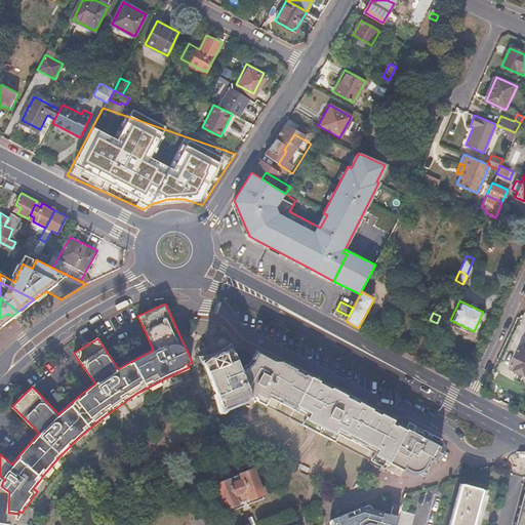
[(419,342),(417,341),(411,356),(419,361),(430,339),(422,335),(419,342)]
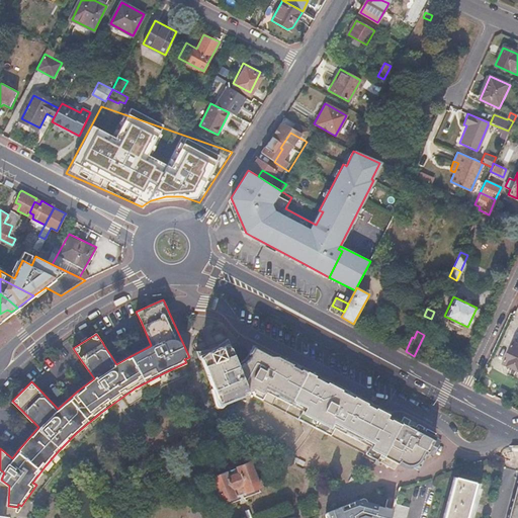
[(408,426),(402,423),(255,346),(249,356),(244,361),(239,364),(230,339),(225,343),(221,346),(216,348),(210,350),(203,351),(198,351),(200,359),(202,358),(214,389),(212,390),(218,404),(219,406),(250,394),(390,466),(397,470),(400,465),(408,468),(412,468),(415,467),(418,466),(421,464),(423,461),(428,452),(434,455),(441,441),(409,424),(408,426)]
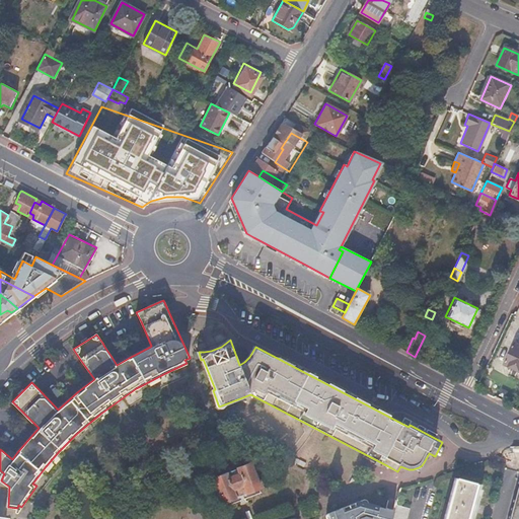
[(518,346),(514,344),(505,365),(518,371),(518,346)]
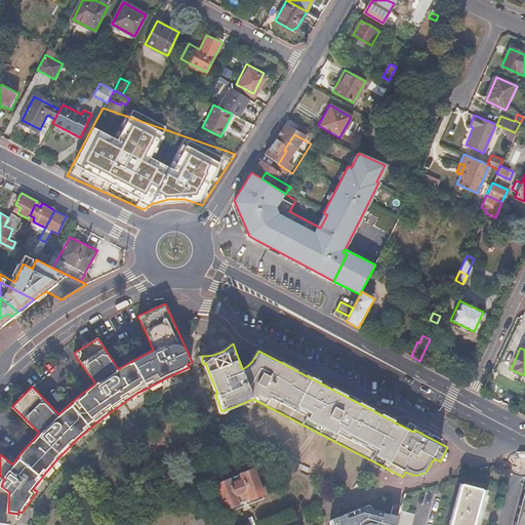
[(229,478),(215,483),(225,510),(239,505),(238,503),(250,498),(250,500),(263,495),(253,469),(240,474),(241,475),(230,479),(229,478)]
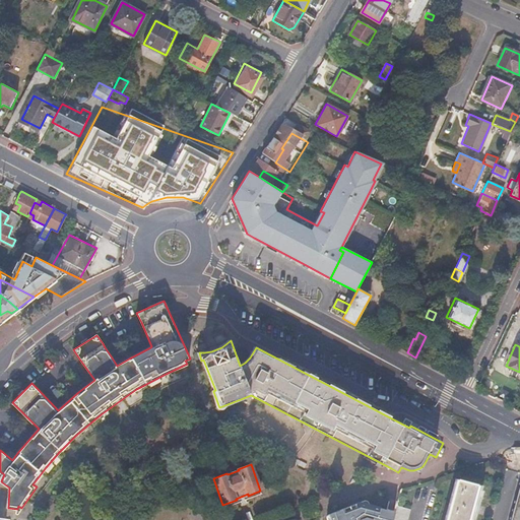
[(468,519),(478,485),(456,479),(445,519),(468,519)]
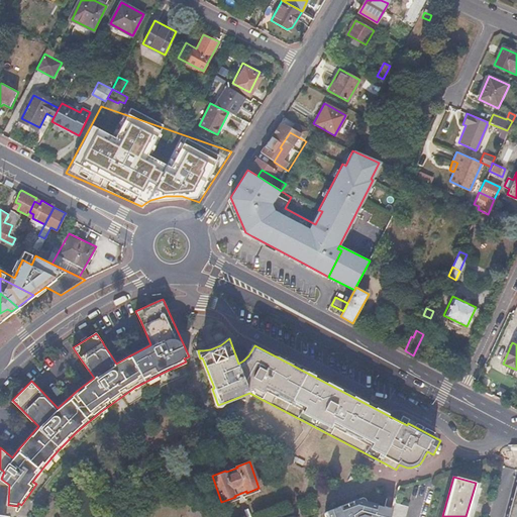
[(516,516),(516,483),(507,516),(516,516)]
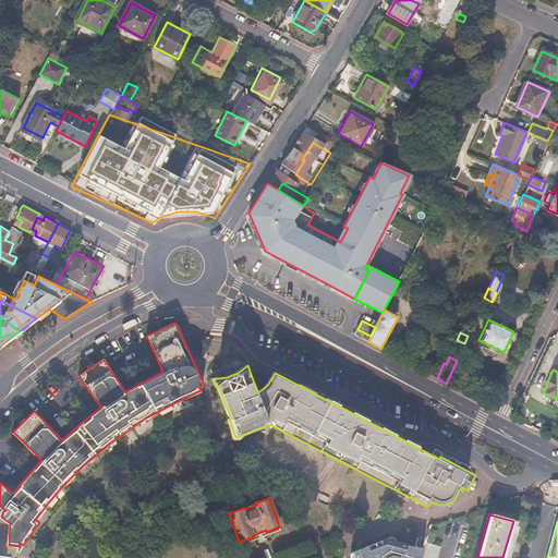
[(386,540),(354,550),(355,557),(421,557),(424,549),(416,547),(397,542),(386,540)]
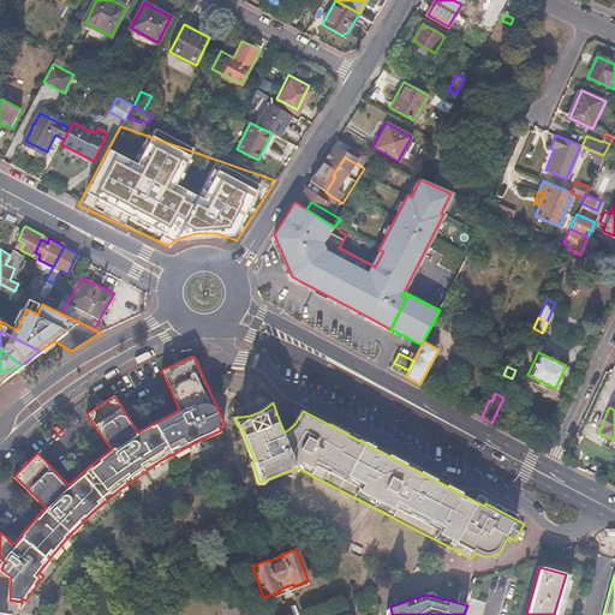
[(481,614),(484,602),(470,598),(467,605),(464,614),(481,614)]
